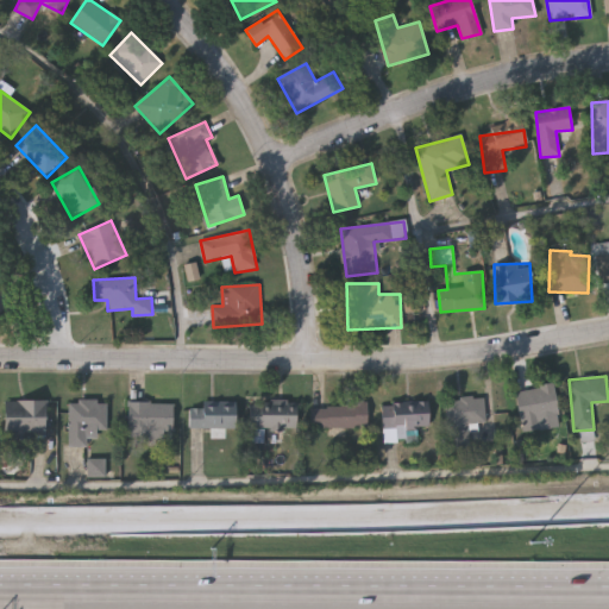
[(521,432),(515,390),(553,384),(558,415),(539,418),(540,428),(521,432)]
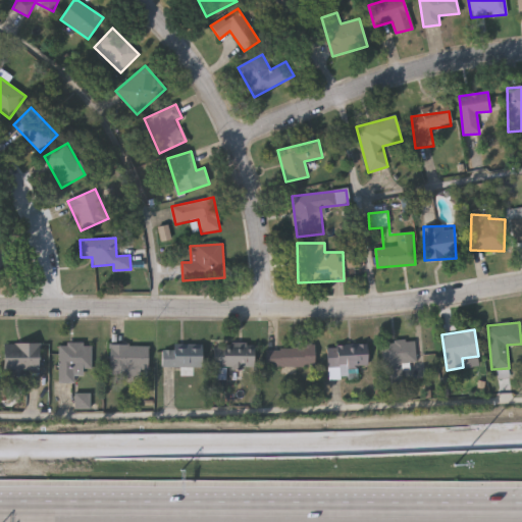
[(382,342),(416,342),(416,362),(401,362),(401,379),(382,379),(382,342)]
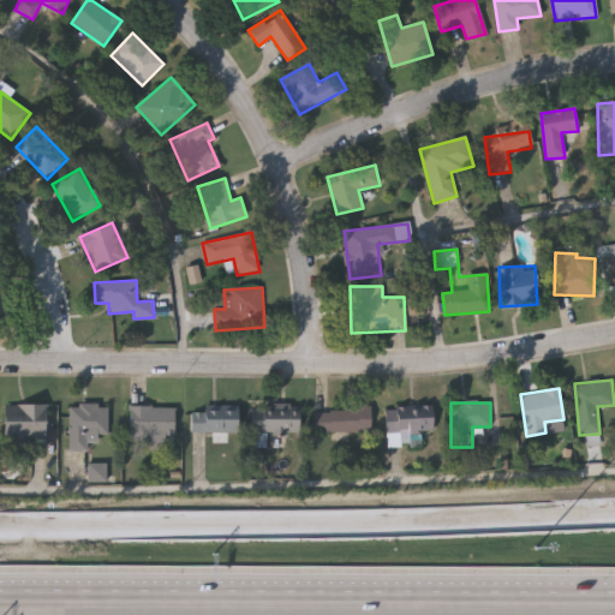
[(46,405),(46,441),(4,441),(4,405),(46,405)]
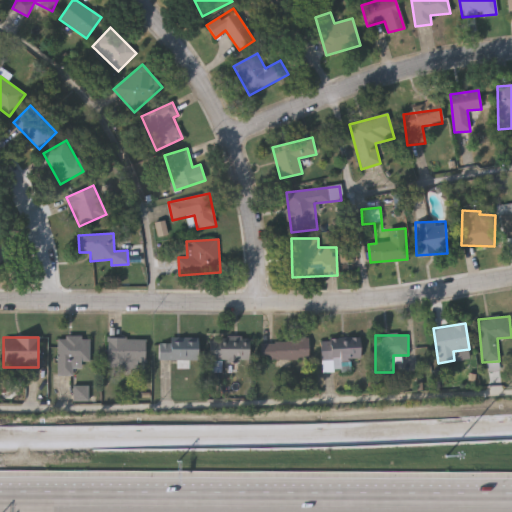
[(74,376),(57,376),(57,337),(90,337),(90,367),(74,367),(74,376)]
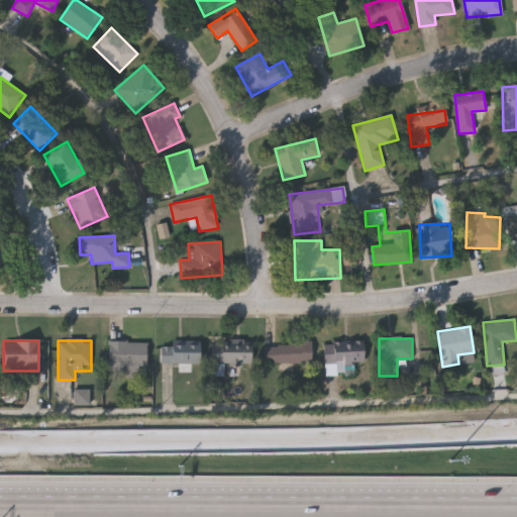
[(146,373),(108,373),(108,342),(146,342),(146,373)]
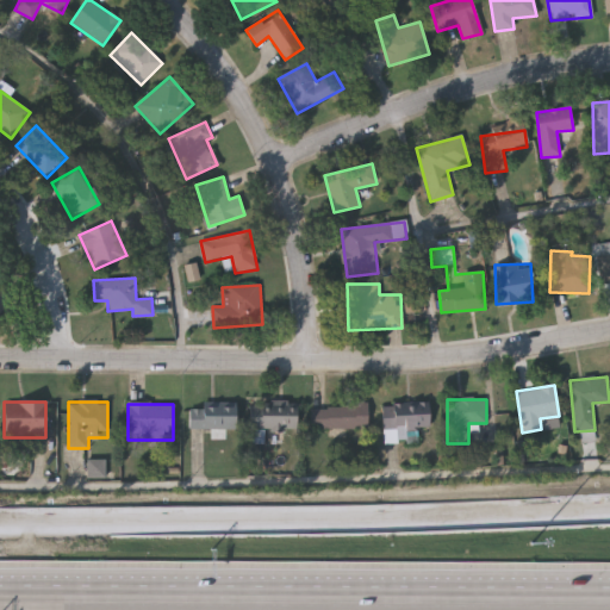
[(235,404),(235,430),(190,430),(190,404),(235,404)]
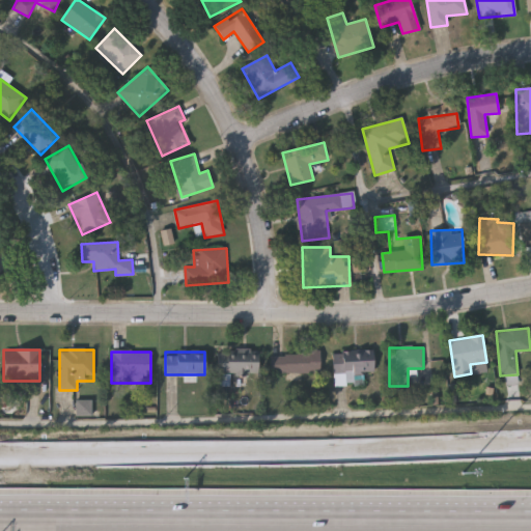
[(373,352),(373,373),(333,373),(333,352),(373,352)]
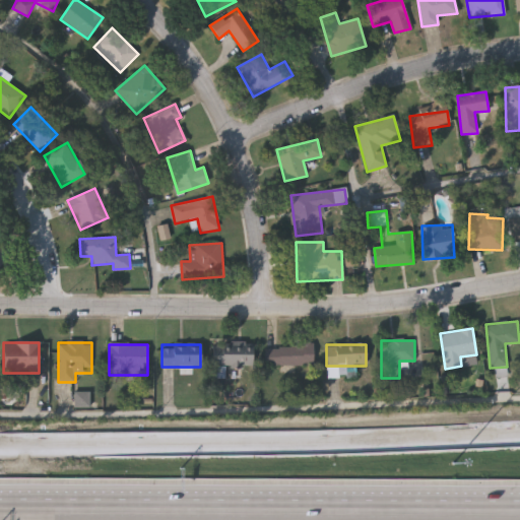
[(253,346),(253,367),(212,367),(212,346),(253,346)]
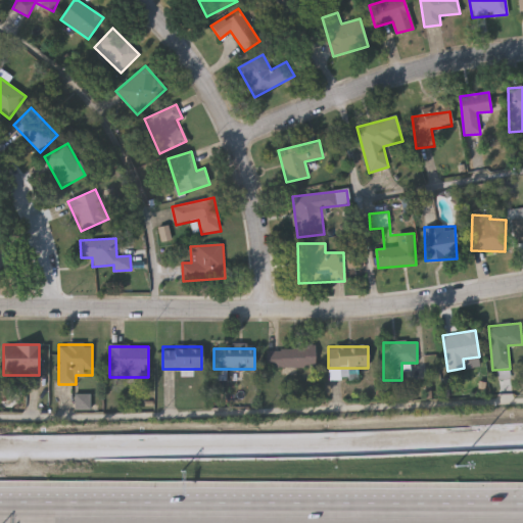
[(316,368),(266,368),(266,348),(316,348),(316,368)]
